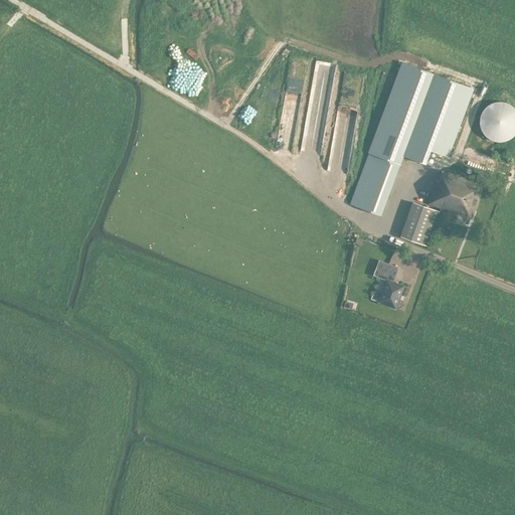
[(402,61),(369,153),(399,164),(402,155),(424,163),(430,149),(446,155),(471,87),(402,61)]
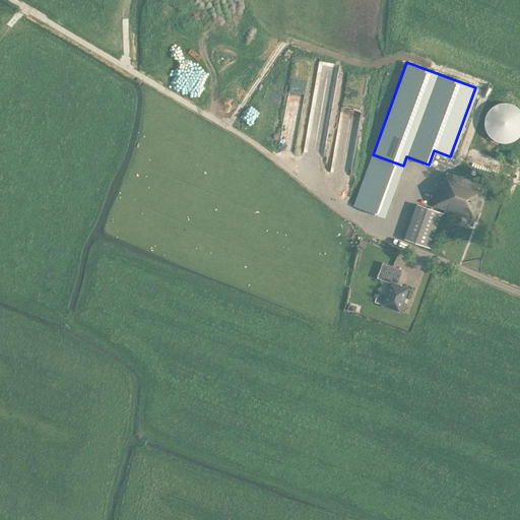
[(403,166),(373,154),(353,205),(384,216),(403,166)]
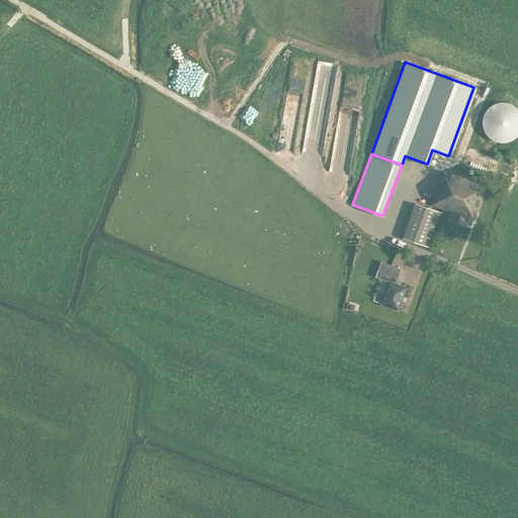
[(430,203),(473,220),(485,186),(443,171),(439,181),(437,181),(430,203)]
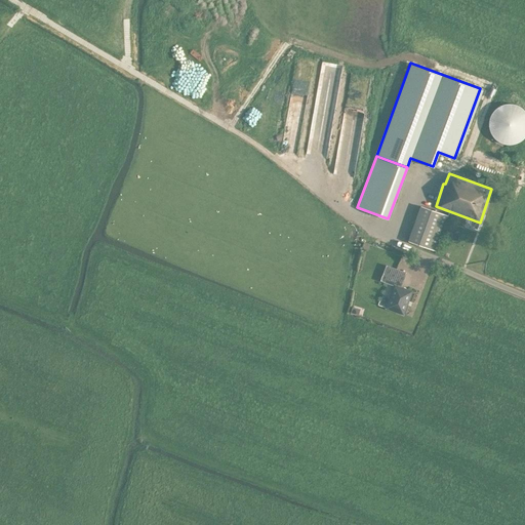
[(419,205),(407,240),(435,250),(447,215),(419,205)]
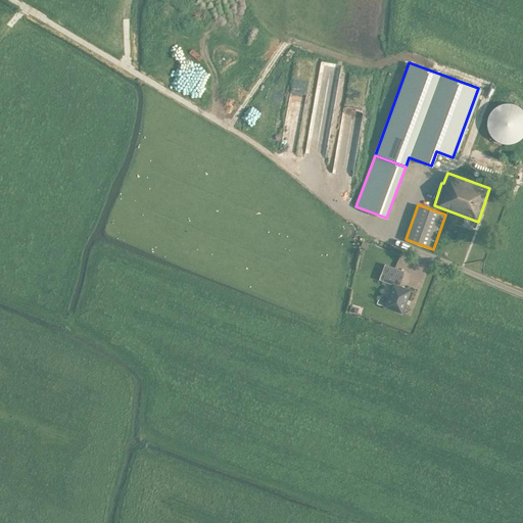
[(380,273),(394,278),(399,280),(403,271),(384,264),(380,273)]
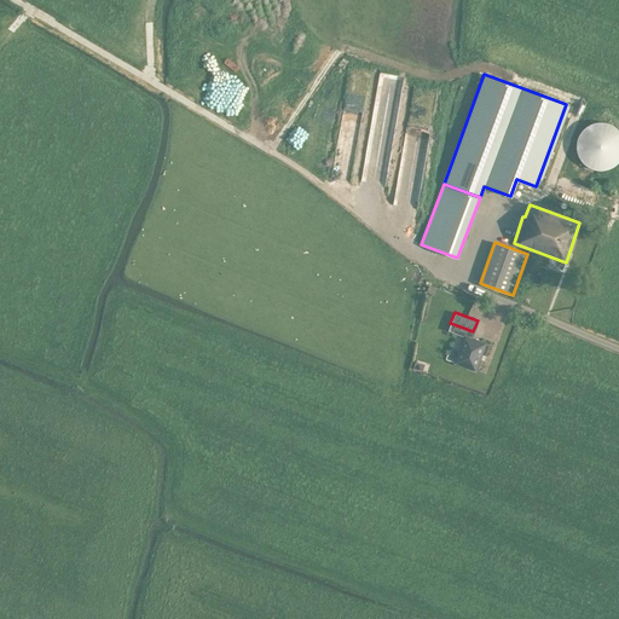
[(453,363),(474,370),(485,342),(464,335),(453,363)]
